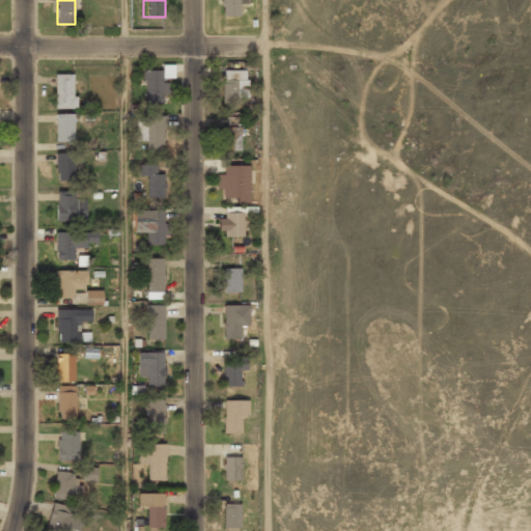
[(248,4),(248,0),(222,0),(222,16),(240,16),(240,4),(248,4)]
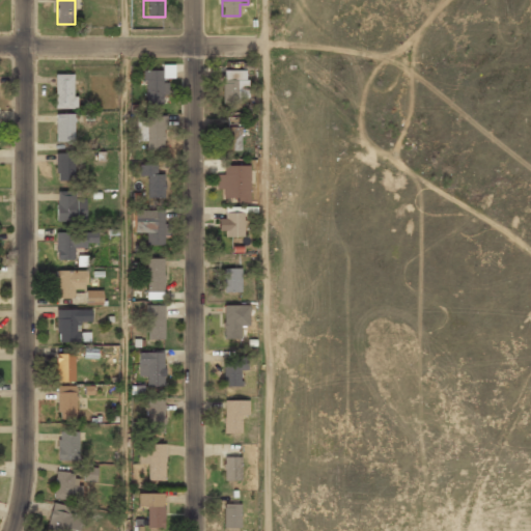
[(165,71),(143,71),(143,105),(165,105),(165,71)]
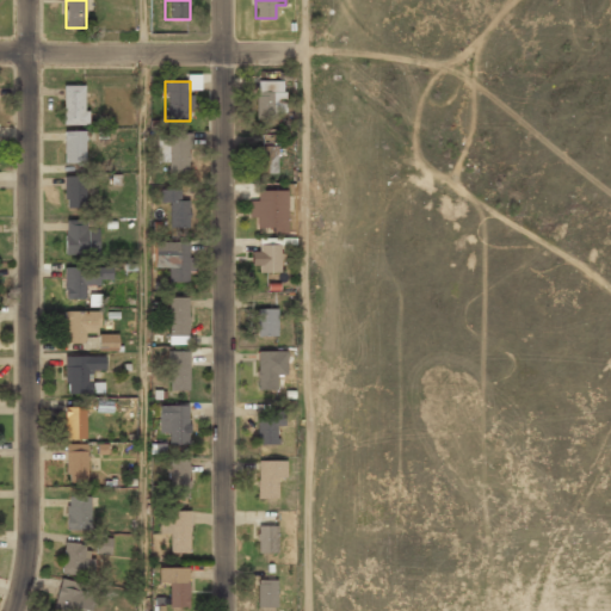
[(257,117),(285,117),(285,81),(257,81),(257,117)]
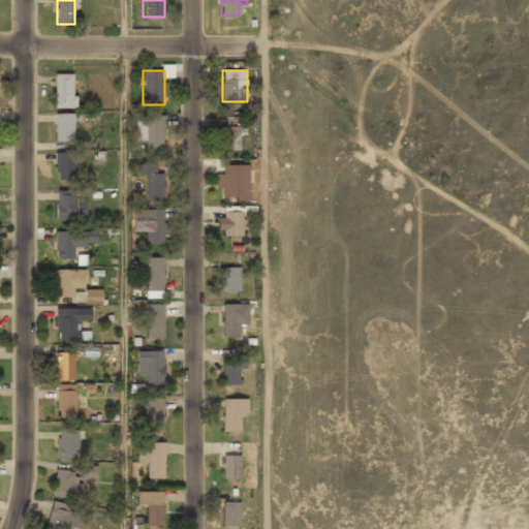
[(54,107),(73,107),(73,74),(54,74),(54,107)]
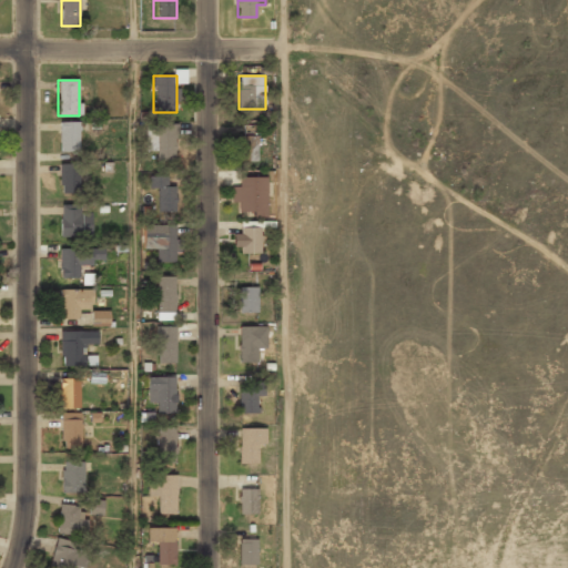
[(59,151),(79,151),(79,122),(59,122),(59,151)]
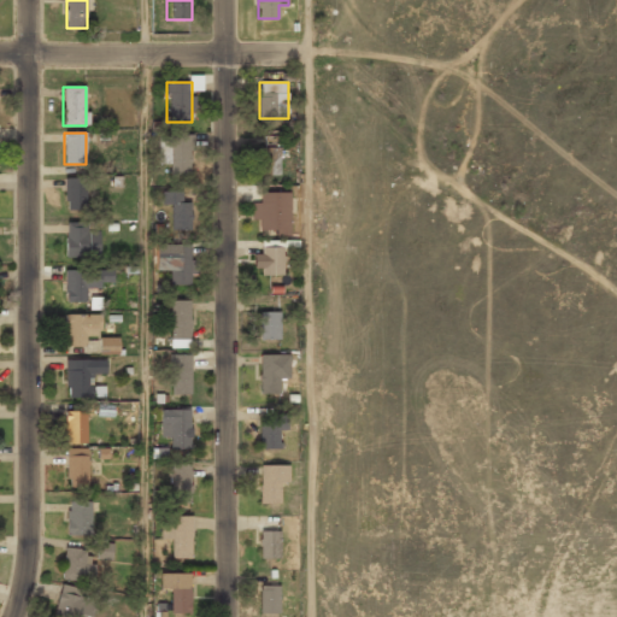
[(169,174),(192,174),(192,136),(169,136),(169,174)]
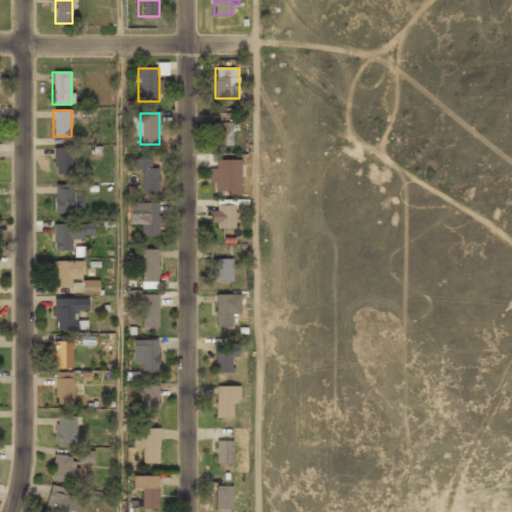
[(215,146),(233,146),(233,122),(215,122),(215,146)]
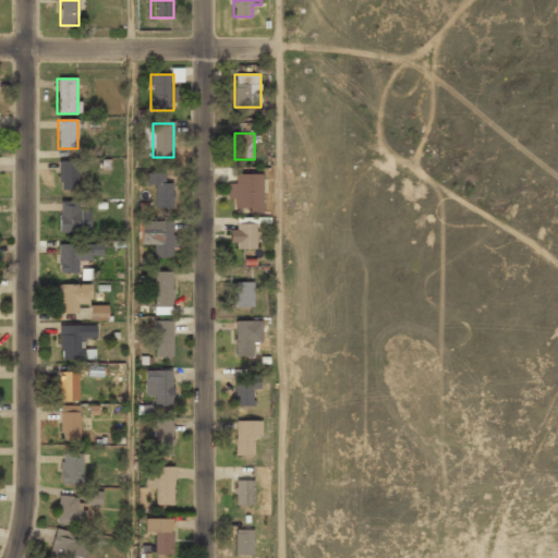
[(58,160),(58,190),(77,190),(77,160),(58,160)]
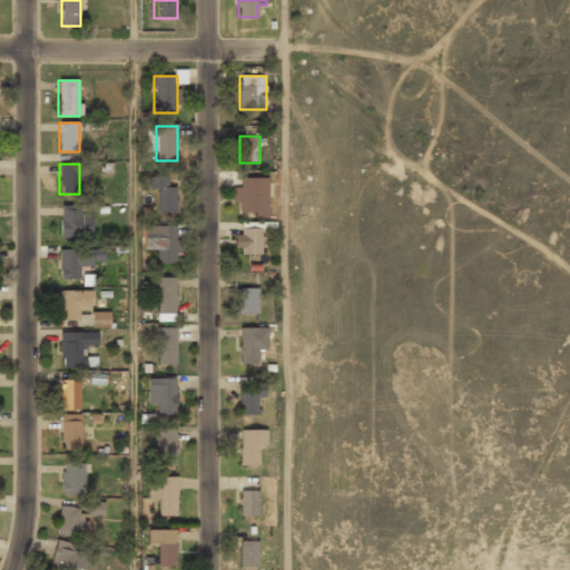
[(157,189),(157,213),(177,213),(177,186),(168,186),(168,177),(150,177),(150,189),(157,189)]
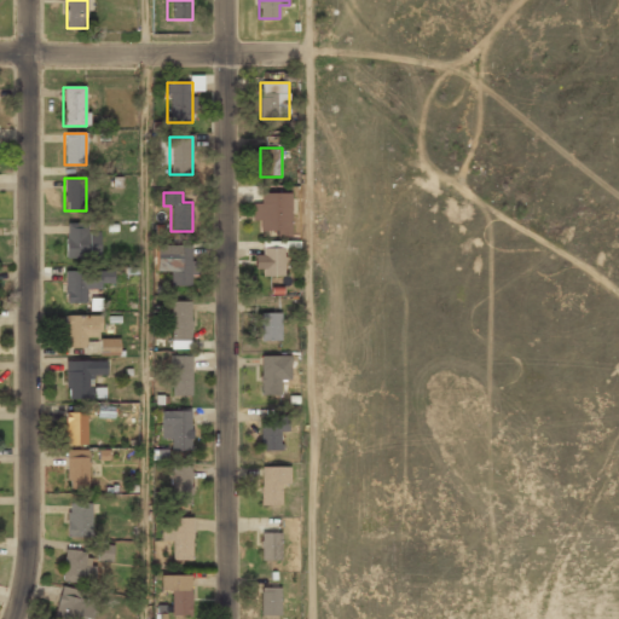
[(291,237),(291,194),(262,194),(262,204),(253,204),(253,221),(262,221),(262,237),(291,237)]
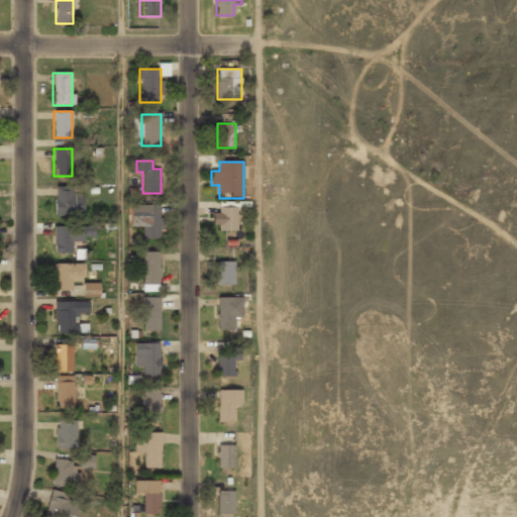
[(73,193),(73,187),(56,187),(56,215),(83,215),(83,193),(73,193)]
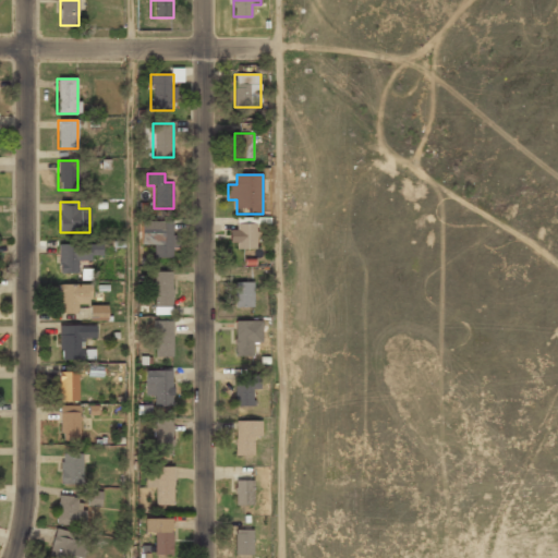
[(153,258),(173,258),(173,222),(153,222),(153,258)]
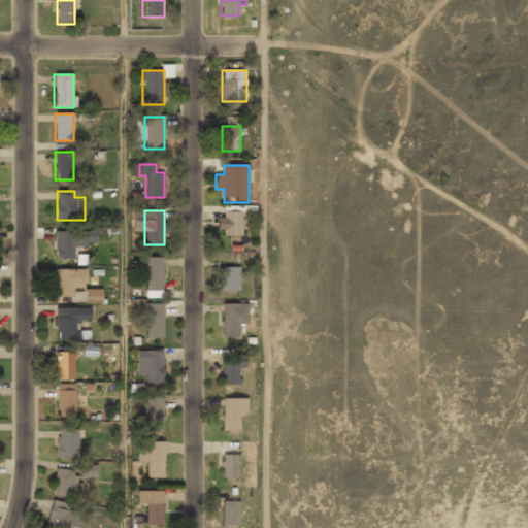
[(218,212),(218,235),(243,235),(243,212),(218,212)]
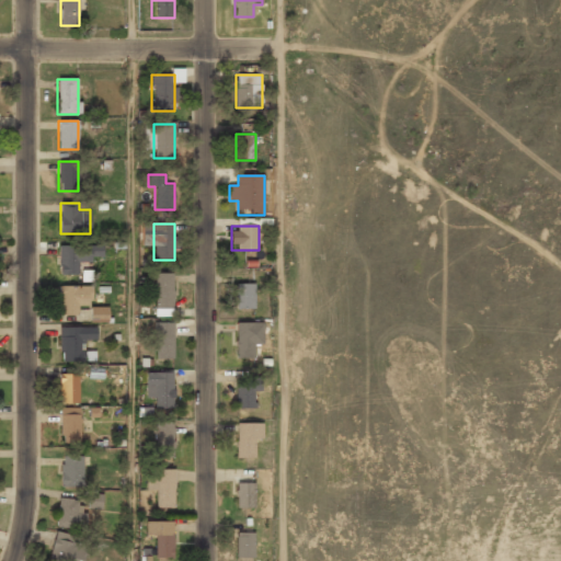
[(102,245),(58,245),(58,274),(78,274),(78,261),(91,261),(91,254),(102,254),(102,245)]
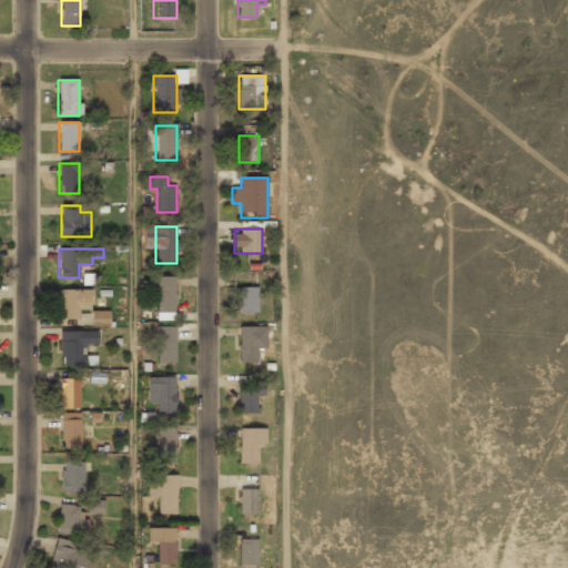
[(156,316),(175,316),(175,277),(156,277),(156,316)]
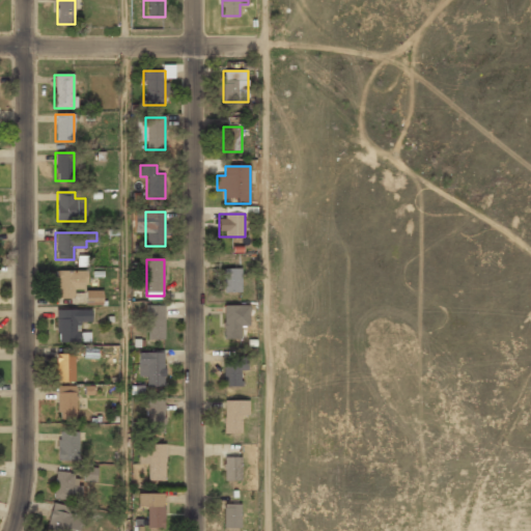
[(56,270),(56,298),(75,298),(75,287),(86,287),(86,270),(56,270)]
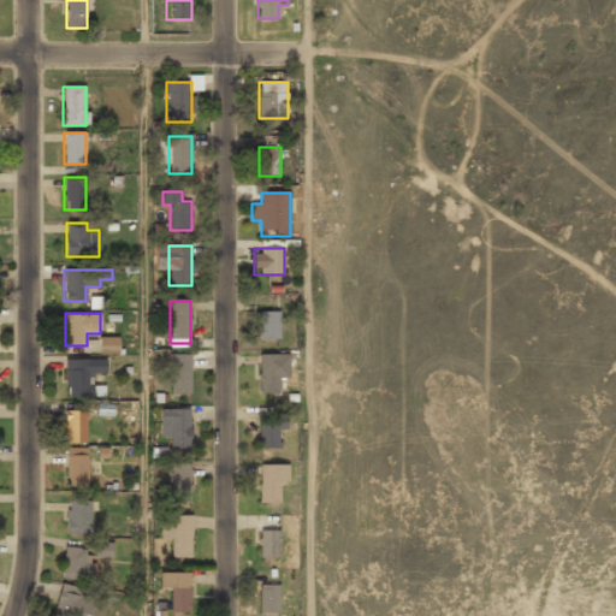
[(258,313),(258,339),(280,339),(280,313),(258,313)]
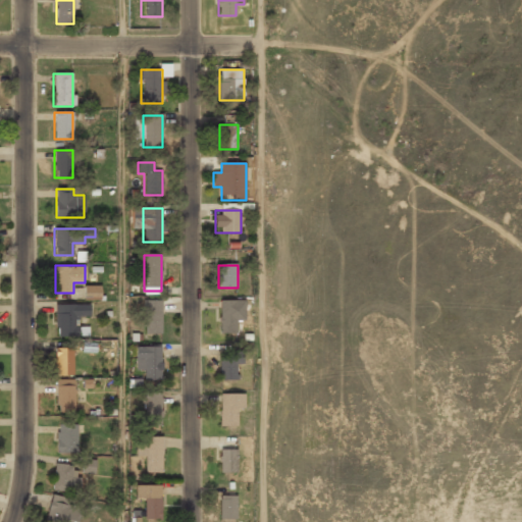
[(84,301),(100,300),(100,285),(84,285),(84,301)]
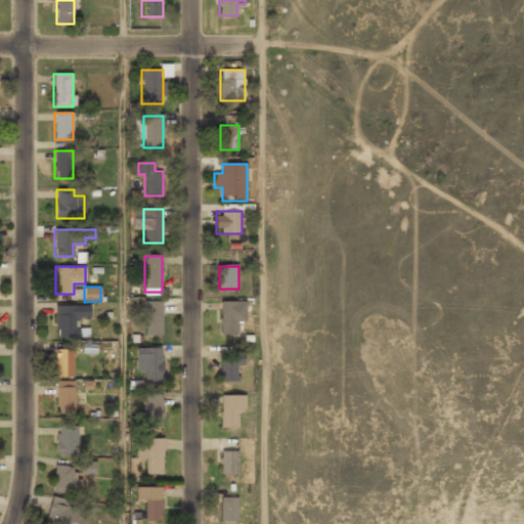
[(163,302),(144,302),(144,336),(163,336),(163,302)]
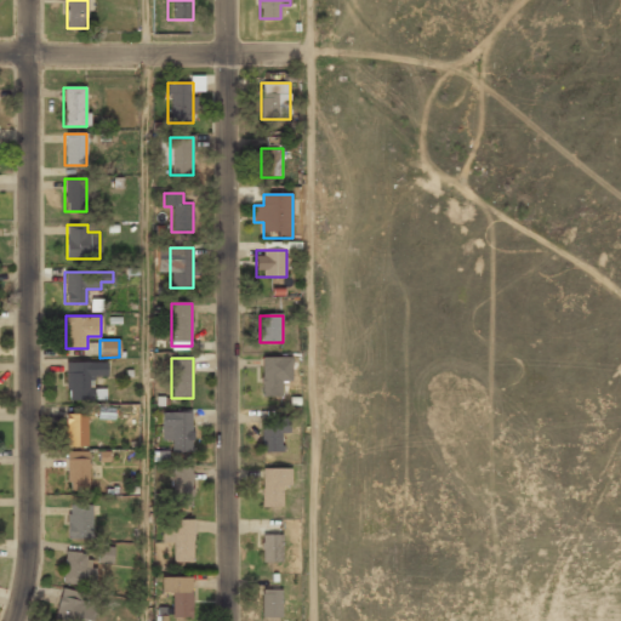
[(261,358),(261,397),(283,397),(283,358),(261,358)]
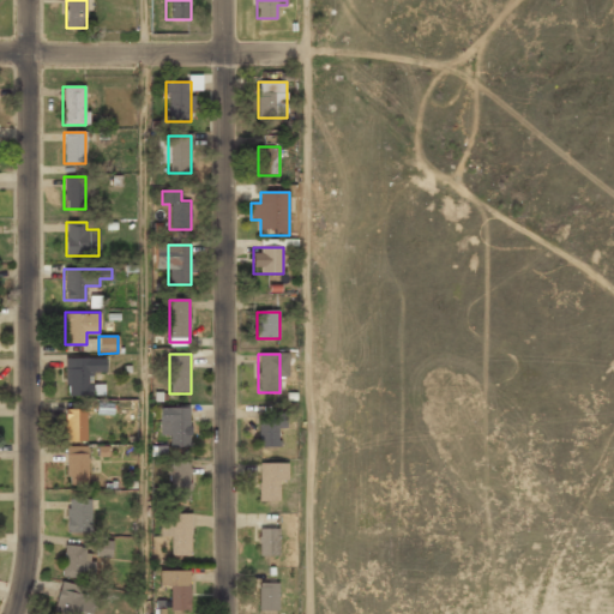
[(65,359),(65,392),(90,392),(90,367),(102,367),(102,359),(65,359)]
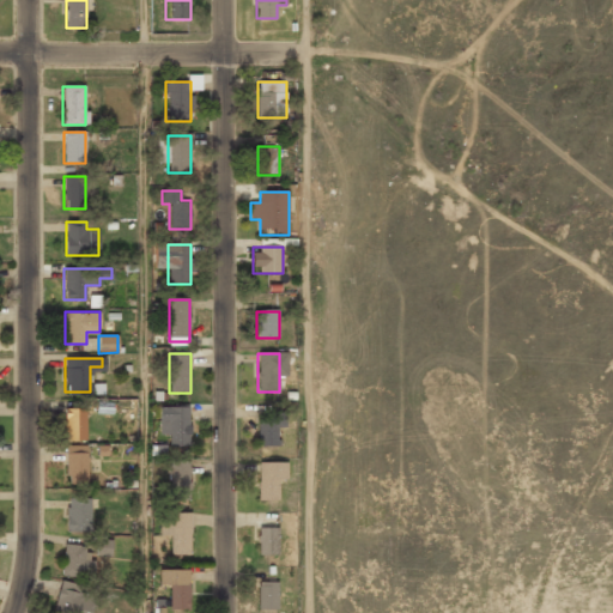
[(169,436),(169,447),(188,447),(188,407),(161,407),(161,436),(169,436)]
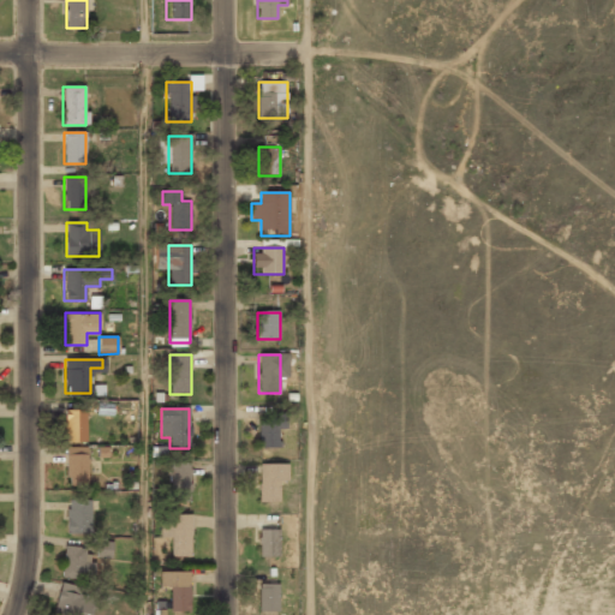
[(85,443),(85,410),(64,410),(64,443),(85,443)]
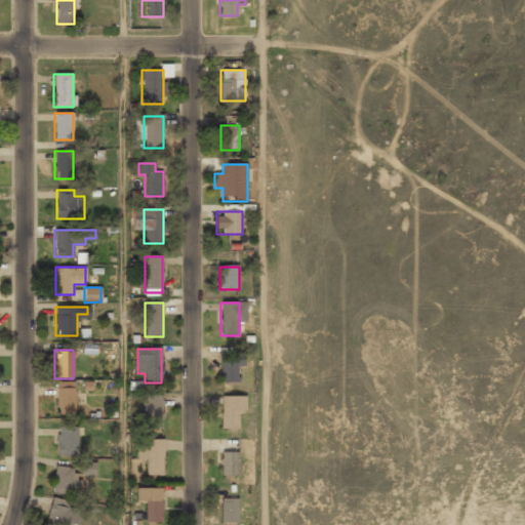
[(240,382),(240,357),(221,357),(221,382),(240,382)]
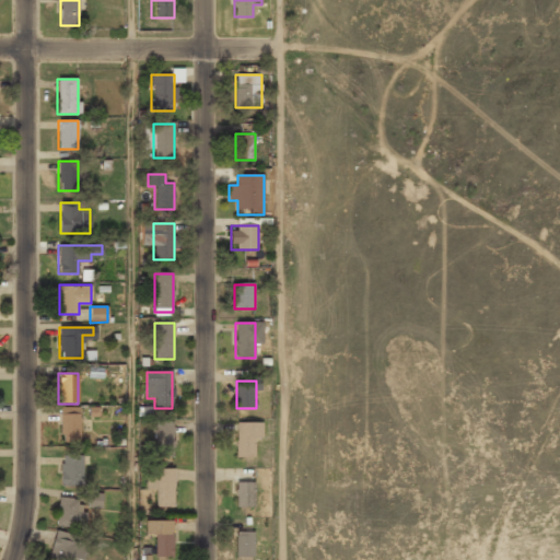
[(80,407),(60,407),(60,441),(80,441),(80,407)]
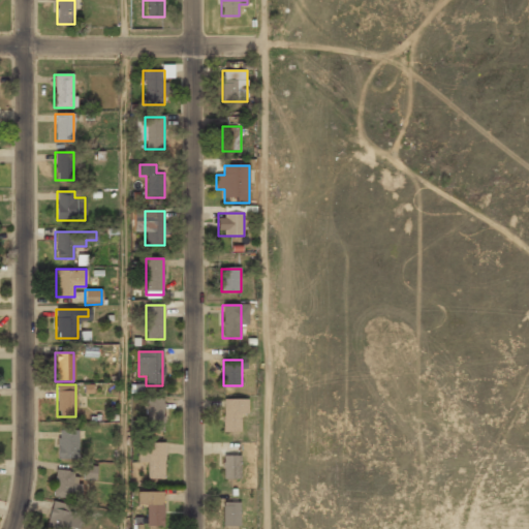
[(146,398),(146,427),(164,427),(164,398),(146,398)]
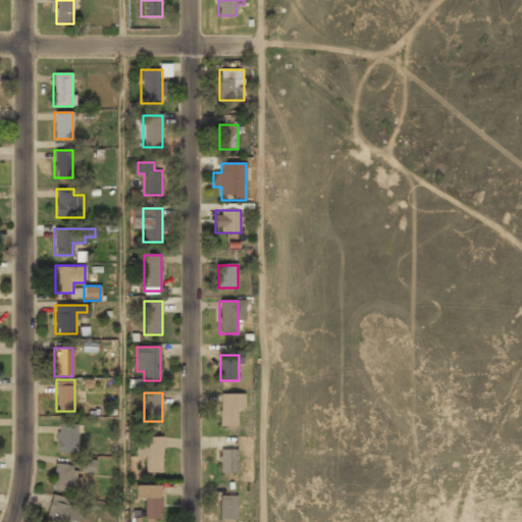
[(244,408),(244,393),(219,393),(219,426),(238,426),(238,408),(244,408)]
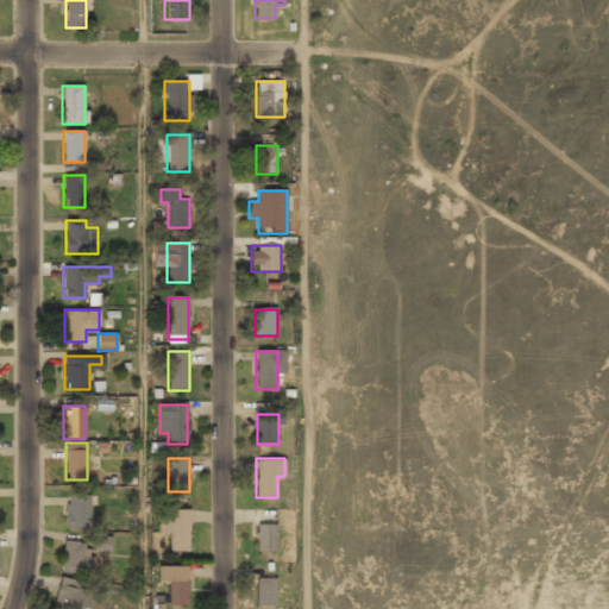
[(89,528),(89,497),(66,497),(66,528),(89,528)]
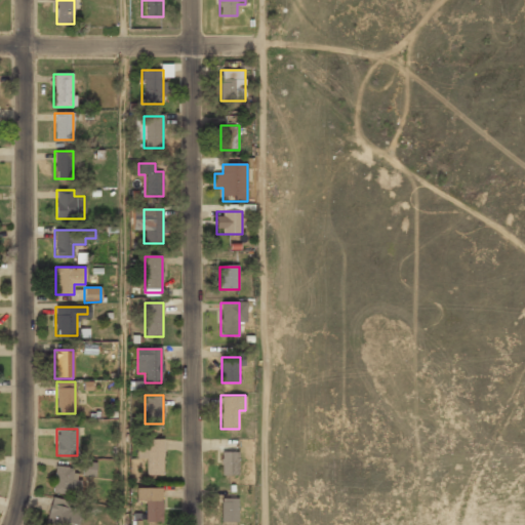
[(163,475),(163,440),(142,440),(142,475),(163,475)]
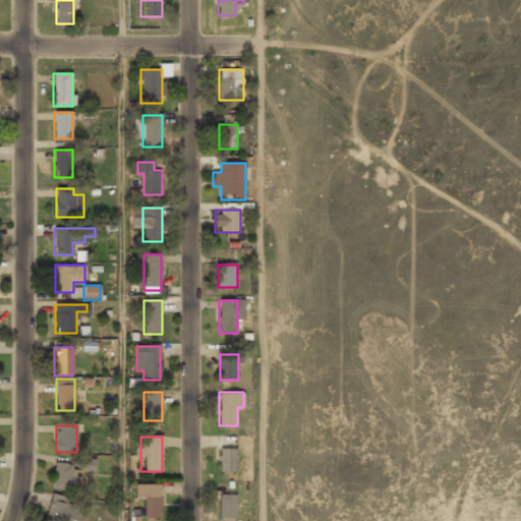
[(236,449),(219,449),(220,472),(236,472),(236,449)]
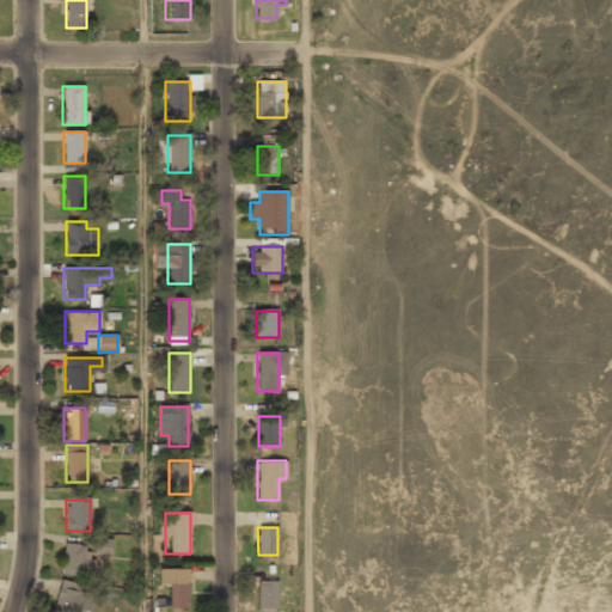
[(96,555),(111,555),(111,539),(97,538),(96,555)]
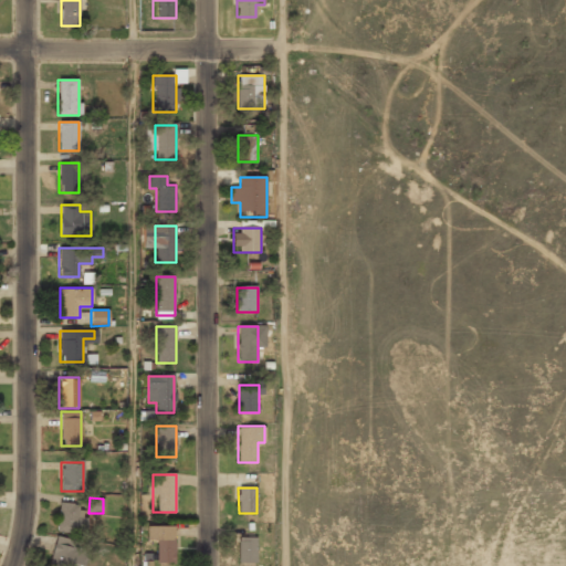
[(84,532),(82,503),(58,505),(59,534),(84,532)]
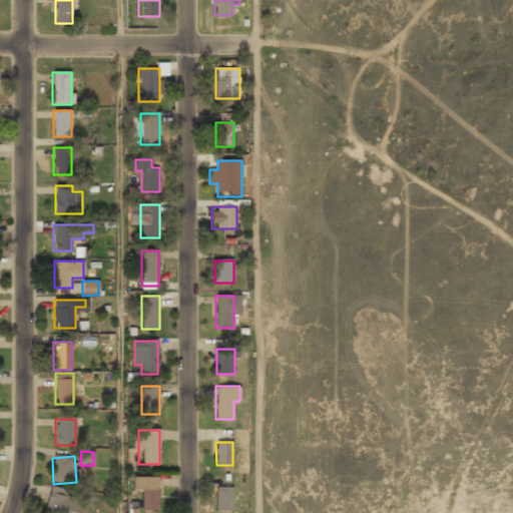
[(158,511),(158,477),(132,477),(132,491),(142,491),(142,511),(158,511)]
